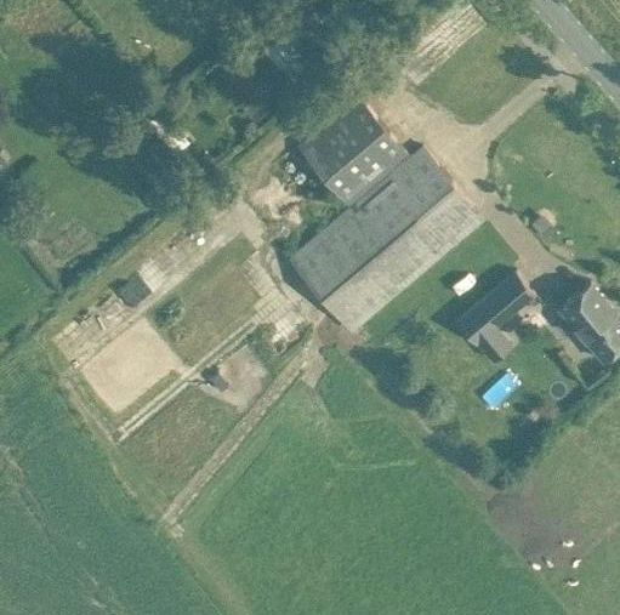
[(350,210),(289,262),(351,334),(483,222),(421,149),(409,160),(357,98),(297,149),(350,210)]
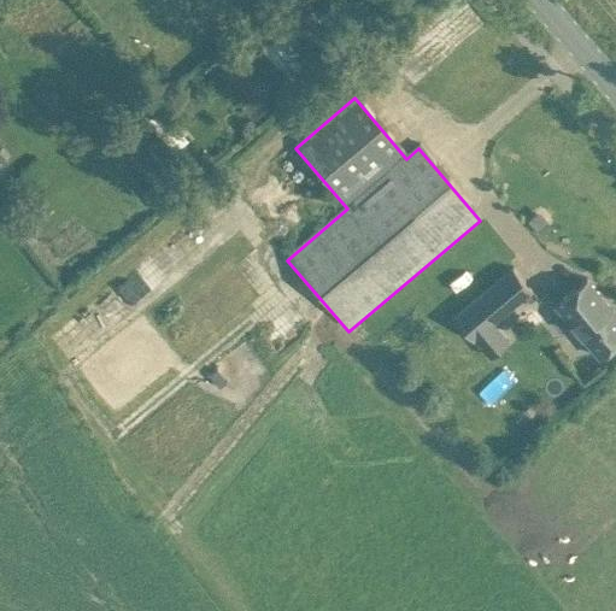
[(59,113),(51,121),(57,129),(66,122),(59,113)]
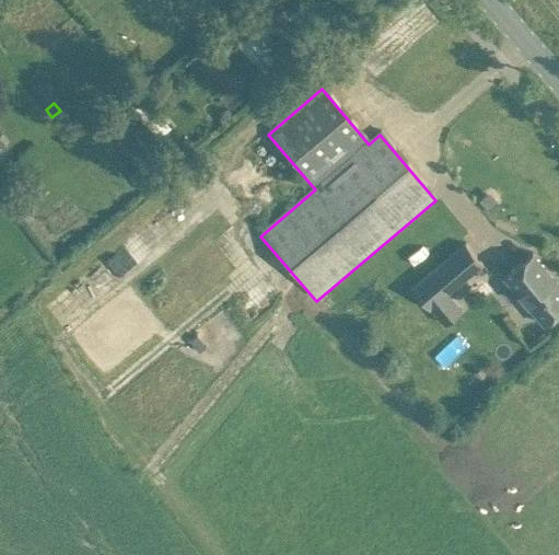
[(158,117),(146,127),(156,140),(169,130),(158,117)]
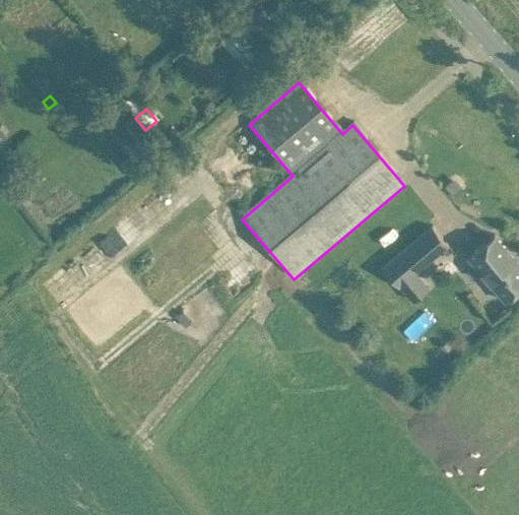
[(396,291),(446,248),(431,230),(381,271),(396,291)]
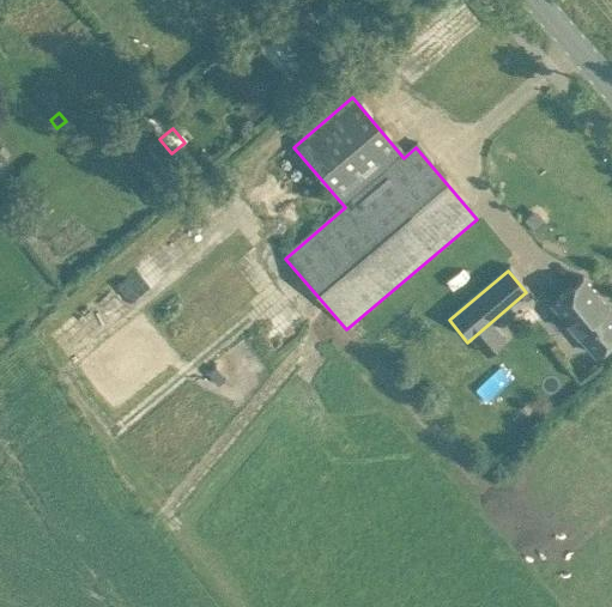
[(551,307),(594,359),(611,344),(611,317),(581,281),(551,307)]
